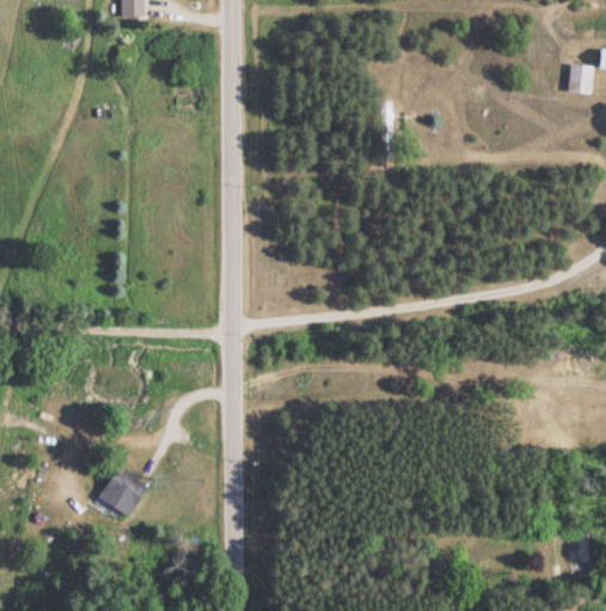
[(593,93),(593,65),(569,65),(569,93),(593,93)]
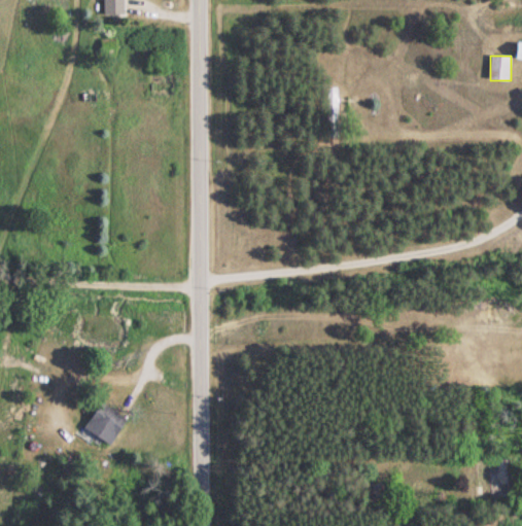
[(340,89),(331,89),(331,119),(340,119),(340,89)]
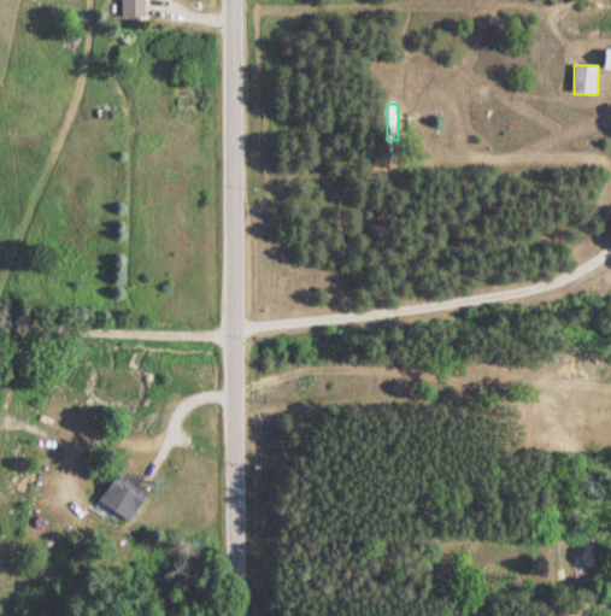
[(150,490),(117,473),(100,503),(133,521),(150,490)]
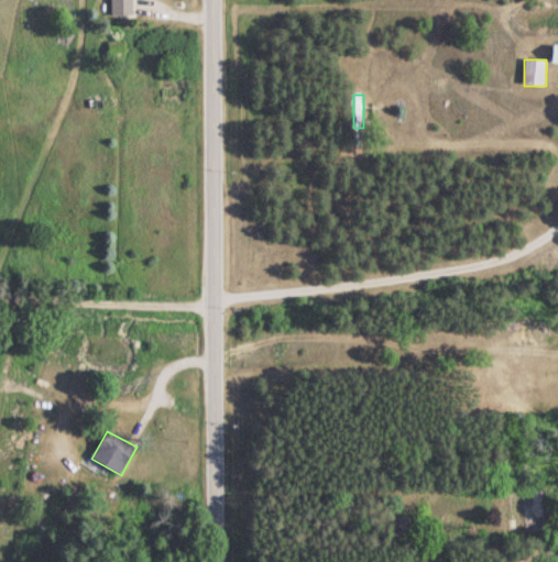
[(514,533),(535,533),(535,494),(514,494),(514,533)]
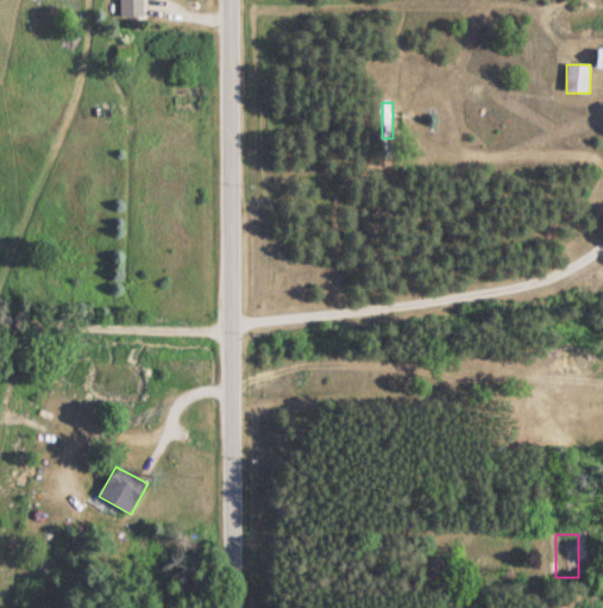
All buildings are outlined.
